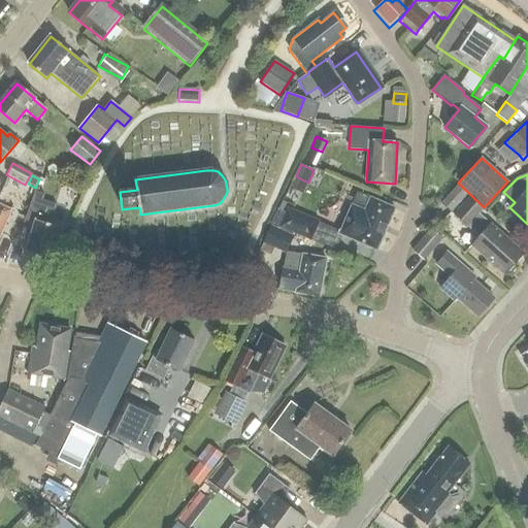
[(450,212),(466,194),(457,186),(440,204),(450,212)]
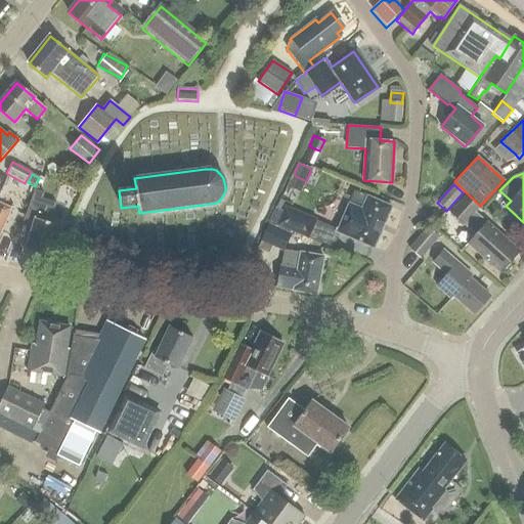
[(374,249),(391,206),(353,190),(336,232),(374,249)]
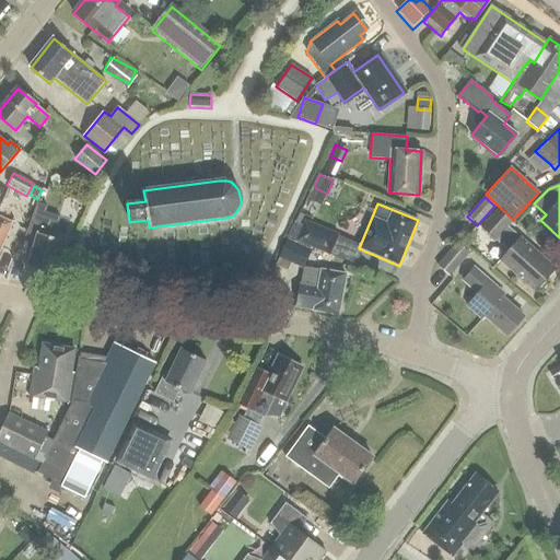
[(512,222),(498,209),(481,228),(508,251),(499,259),(533,290),(536,287),(541,288),(545,283),(544,279),(553,268),(508,228),(512,222)]
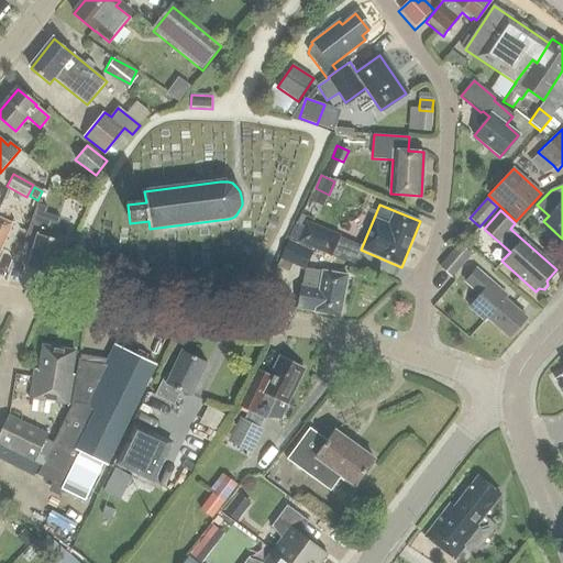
[(64,243),(52,240),(58,218),(43,213),(28,268),(54,276),(64,243)]
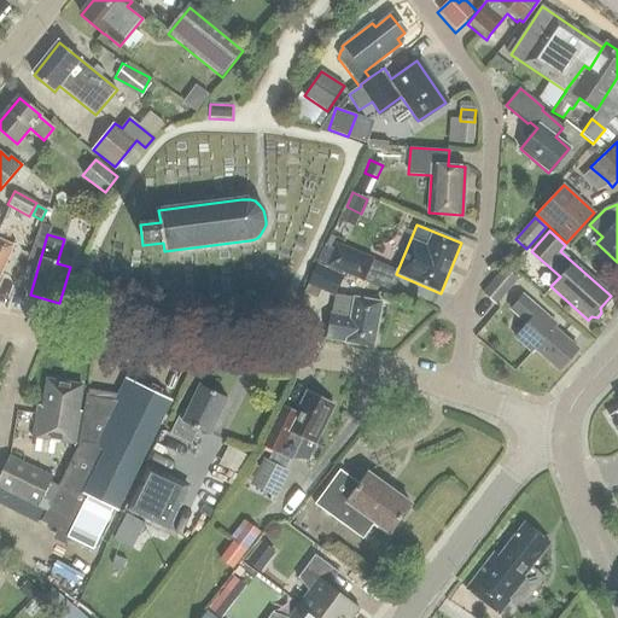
[(0,273),(12,246),(0,242),(0,273)]
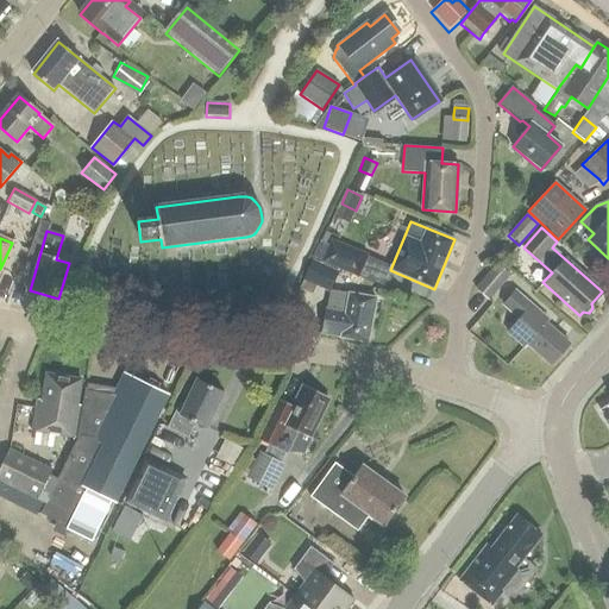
[(331,239),(321,262),(327,265),(358,280),(369,255),(331,239)]
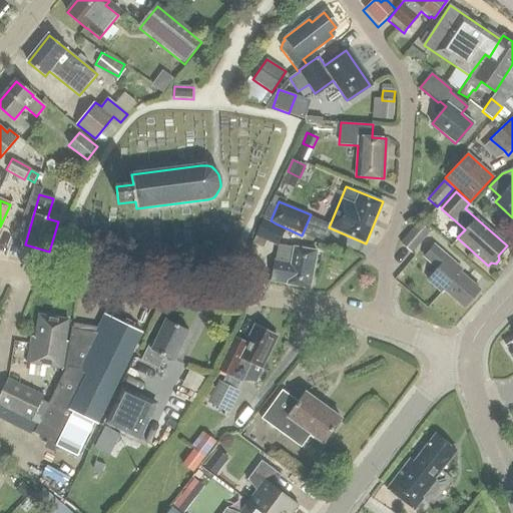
[(264,219),(251,242),(263,247),(268,237),(269,236),(274,224),(264,219)]
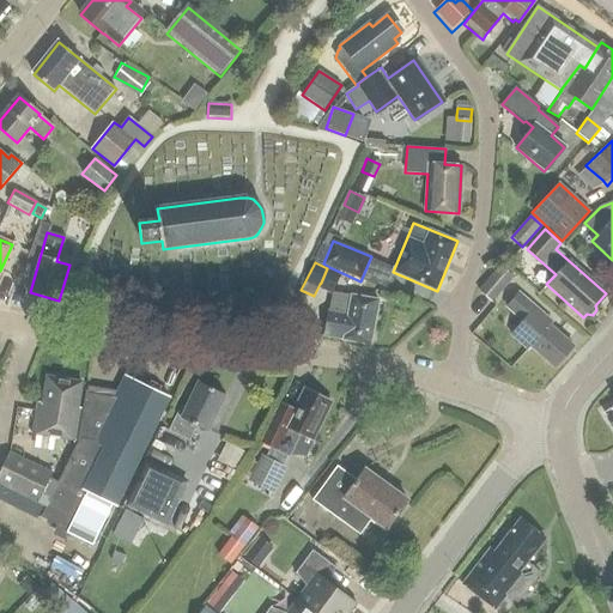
[(479,291),(491,302),(514,275),(502,265),(479,291)]
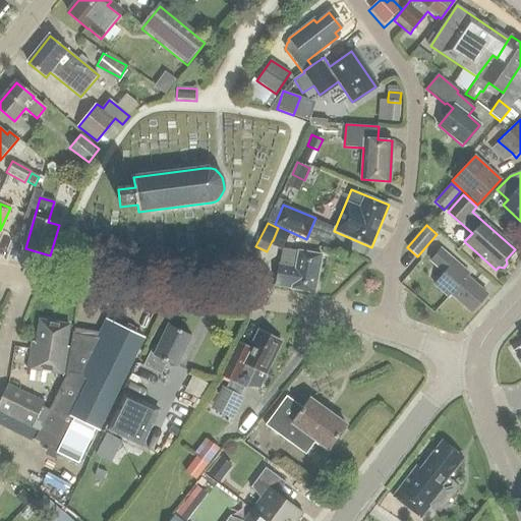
[(291,288),(290,290),(314,294),(322,255),(283,249),(281,264),(280,264),(276,285),(291,288)]
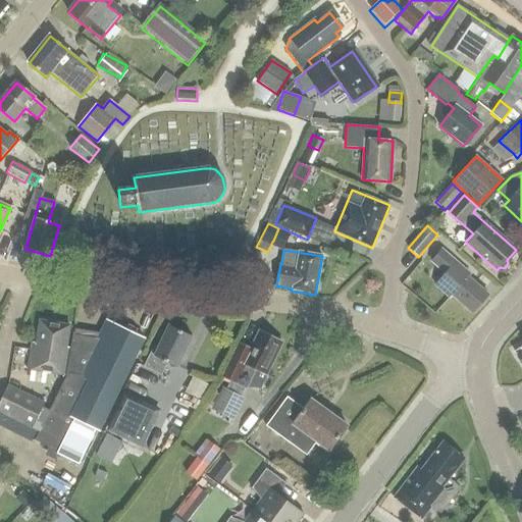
[(431,262),(445,273),(434,285),(449,298),(452,295),(472,312),(487,295),(468,277),(470,274),(441,250),(431,262)]
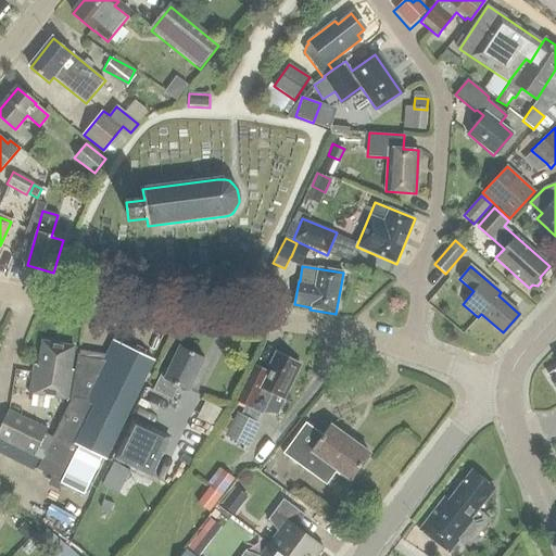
[(74,349),(42,343),(38,366),(34,365),(29,394),(68,401),(74,371),(70,370),(74,349)]
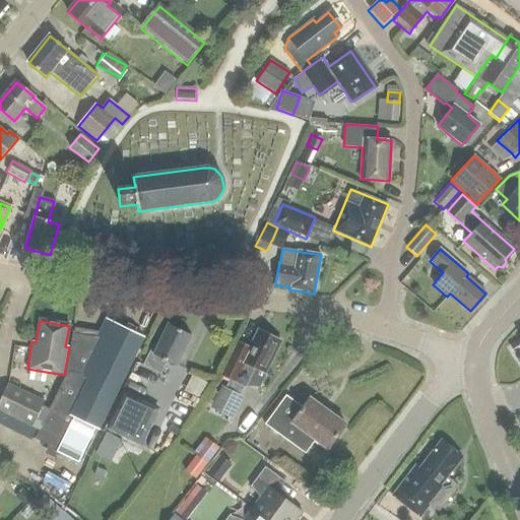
[(78,464),(94,429),(99,431),(142,338),(106,321),(98,337),(74,333),(73,334),(66,373),(66,377),(36,440),(59,452),(58,455),(78,464)]
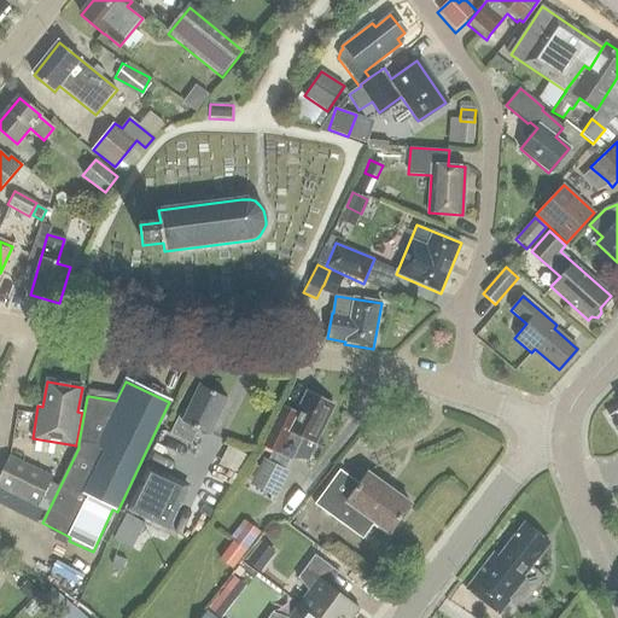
[(190,444),(197,430),(209,435),(226,398),(198,385),(186,412),(182,409),(170,435),(190,444)]
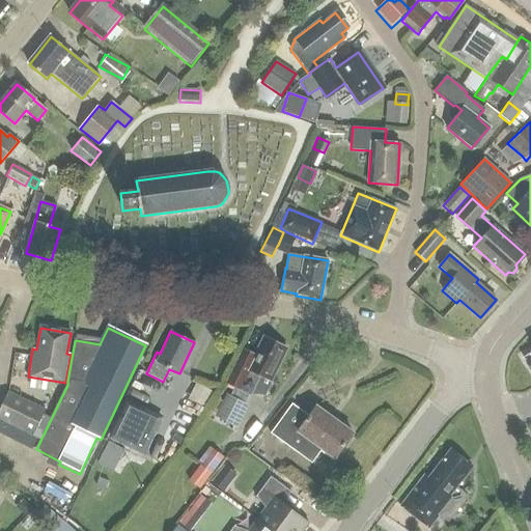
[(258,379),(271,384),(287,351),(264,339),(255,358),(242,352),(225,386),(233,390),(230,396),(246,404),(249,397),(258,379)]
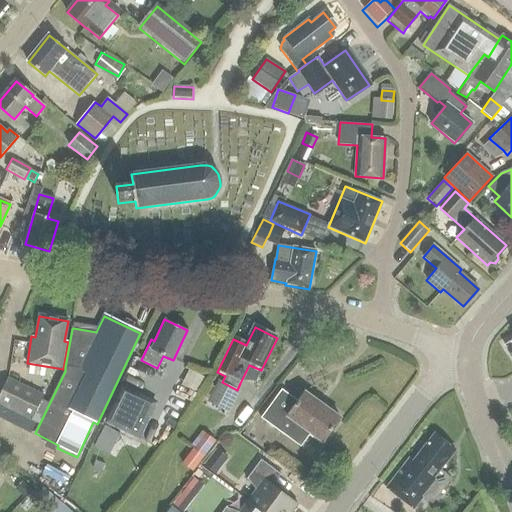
[(44,395),(8,378),(0,393),(0,405),(32,420),(44,395)]
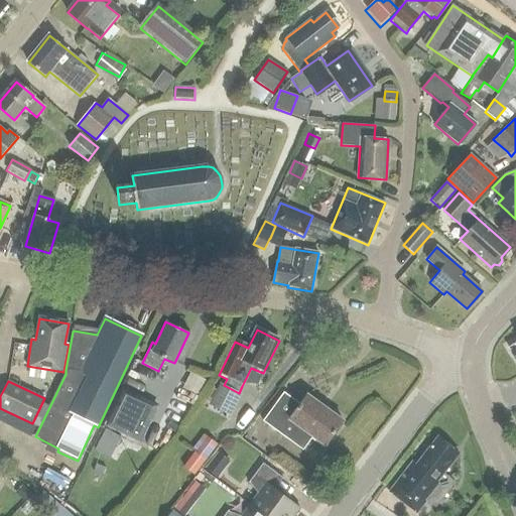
[(224,385),(220,383),(209,404),(230,415),(241,394),(239,393),(224,385)]
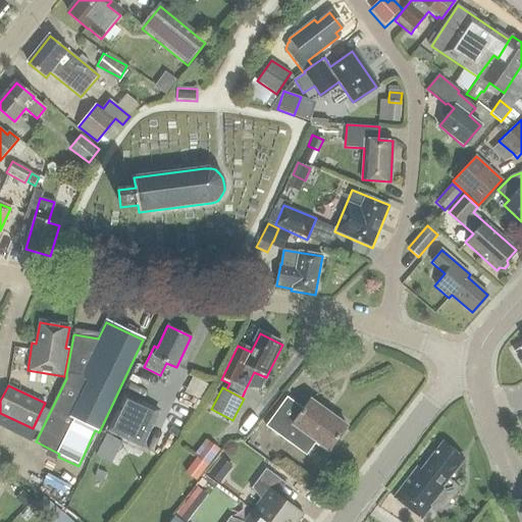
[(125,394),(107,431),(110,432),(140,447),(142,449),(160,411),(158,409),(128,395),(125,394)]
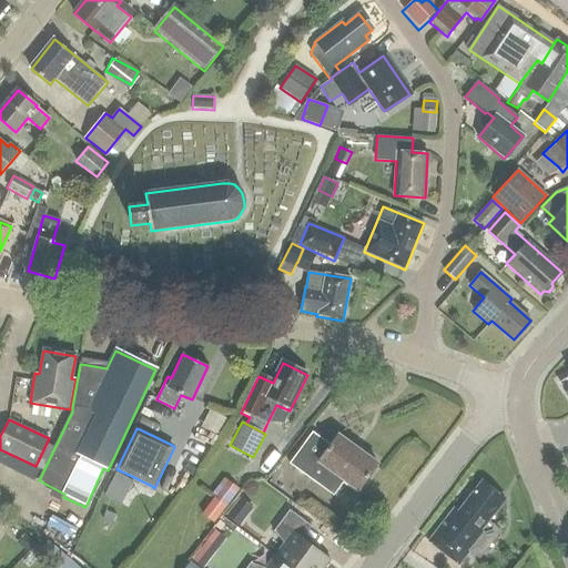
[(357,492),(377,464),(338,436),(331,446),(312,433),(288,464),(326,492),(344,482),(357,492)]
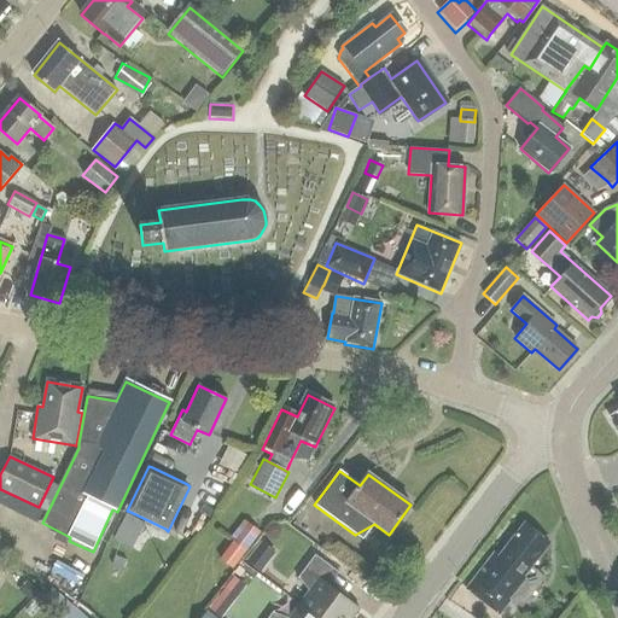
[(39,507),(0,489),(0,506),(41,526),(42,523),(47,512),(39,507)]
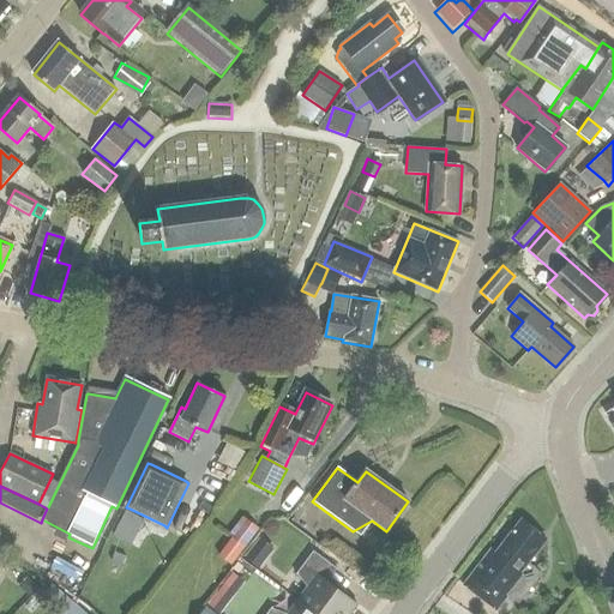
[(131,542),(139,516),(125,511),(115,536),(131,542)]
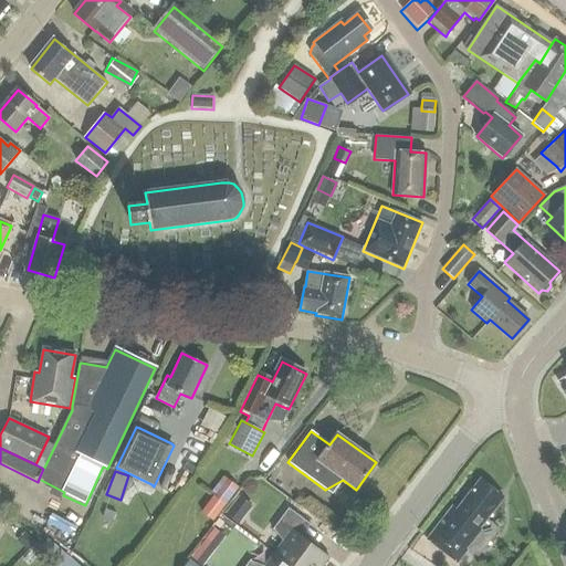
[(478,556),(500,528),(486,519),(502,499),(481,481),(457,513),(451,509),(427,540),(457,564),(469,549),(478,556)]
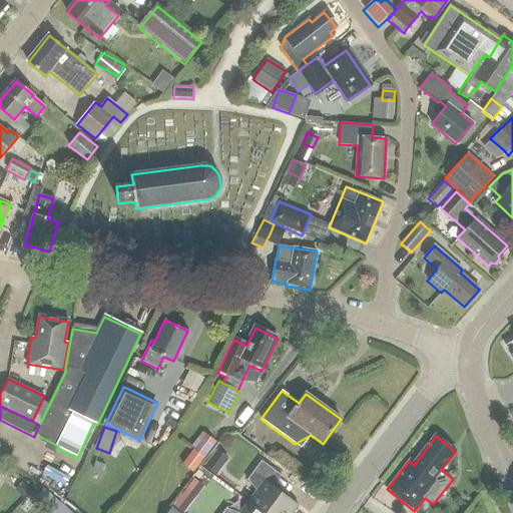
[(194,473),(205,458),(193,448),(182,463),(194,473)]
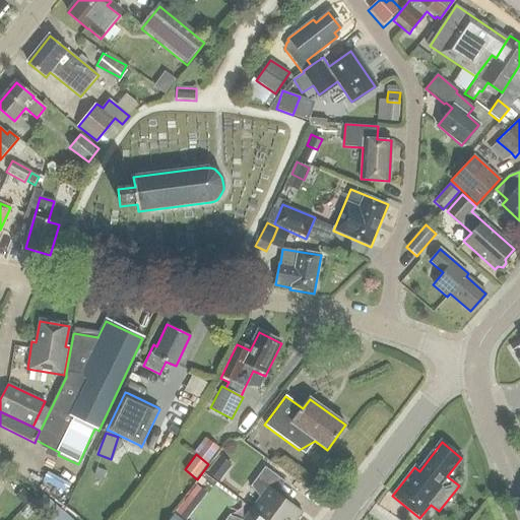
[(218,481),(232,466),(220,456),(207,471),(218,481)]
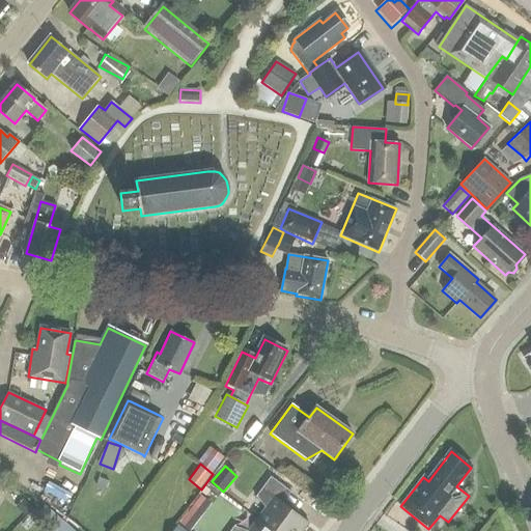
[(266,510),(257,522),(269,530),(301,530),(308,523),(307,522),(306,524),(277,503),(285,492),(290,495),(290,494),(270,478),(254,499),(255,499),(256,499),(266,510)]
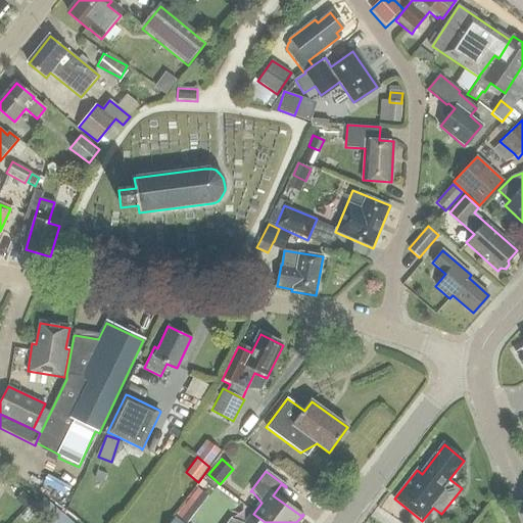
[(33,500),(22,492),(16,500),(27,508),(33,500)]
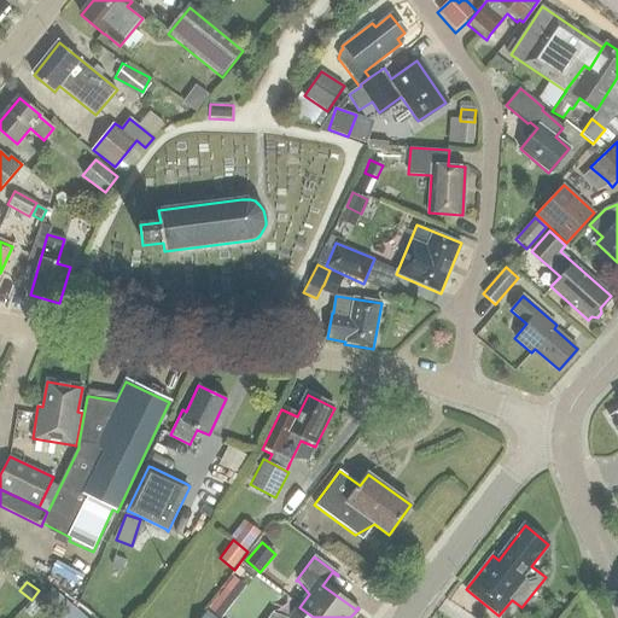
[(221,617),(229,608),(216,598),(208,610),(219,617),(221,617)]
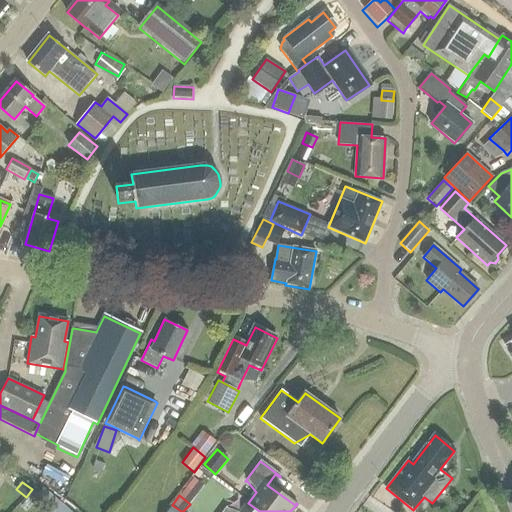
[(71,511),(72,511),(55,498),(44,511),(71,511)]
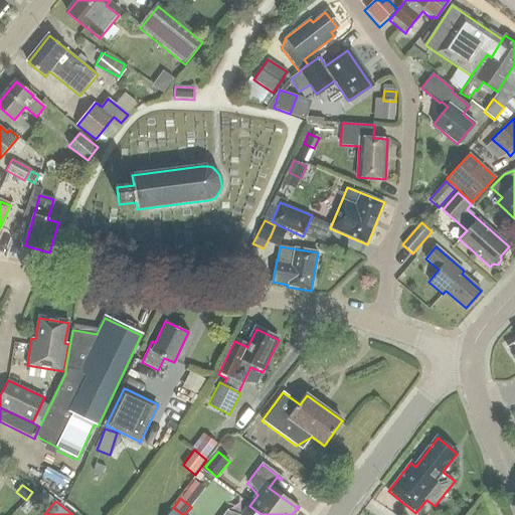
[(261,514),(249,506),(242,514),(234,514),(227,512),(228,512),(226,511),(223,514),(261,514)]
